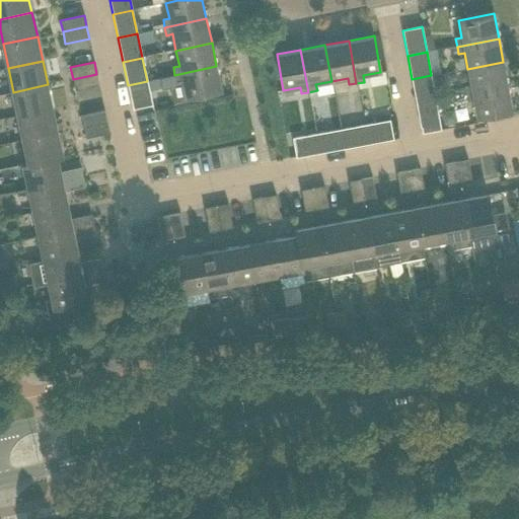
[(507,85),(503,62),(467,69),(470,84),(464,85),(465,93),(507,85)]
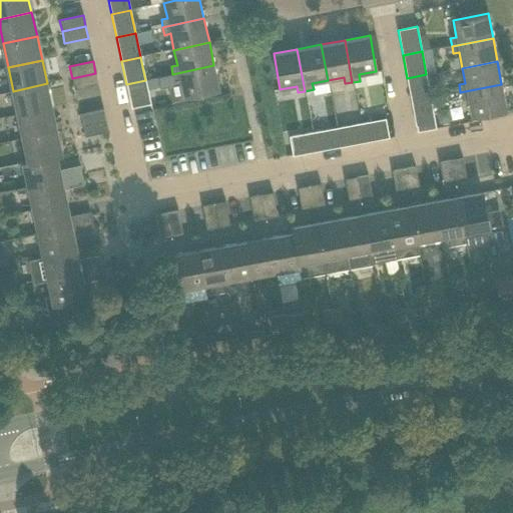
[(219,89),(213,65),(172,74),(174,82),(180,81),(183,96),(219,89)]
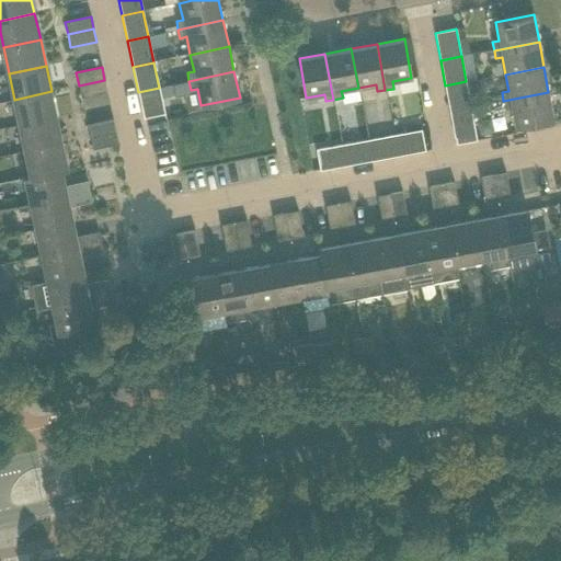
[(107,93),(104,80),(79,86),(81,99),(107,93)]
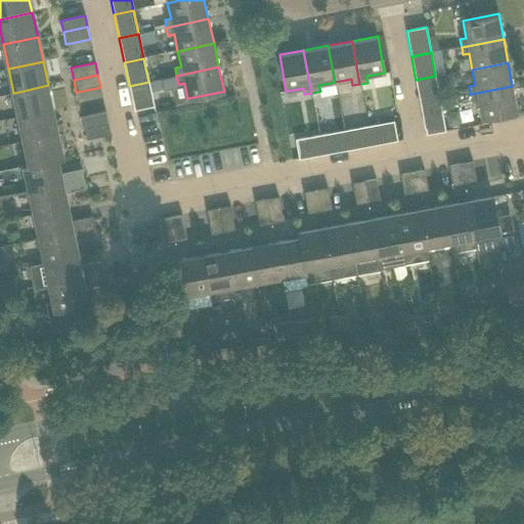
[(439,99),(435,76),(416,80),(420,103),(439,99)]
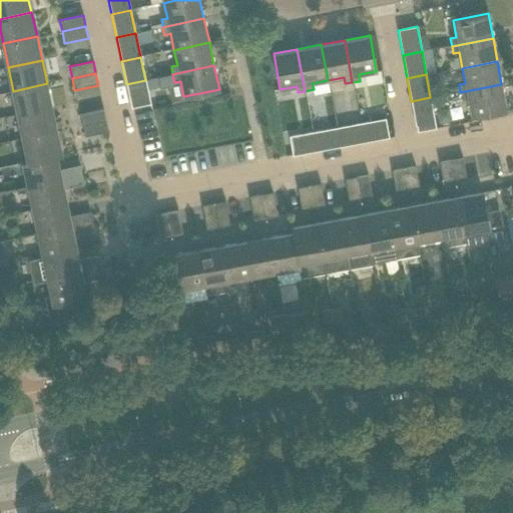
[(150,103),(145,80),(126,84),(131,108),(150,103)]
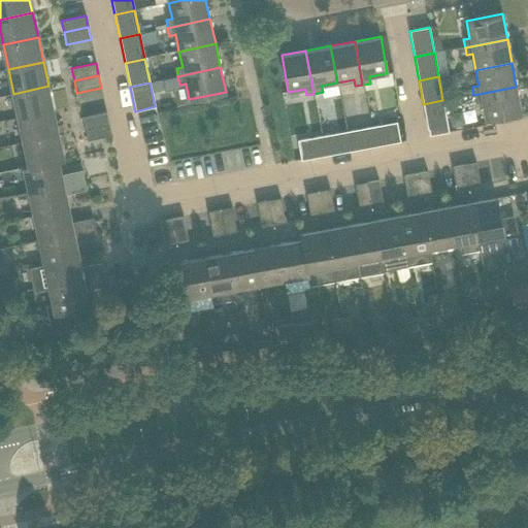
[(54,110),(48,86),(13,94),(19,118),(54,110)]
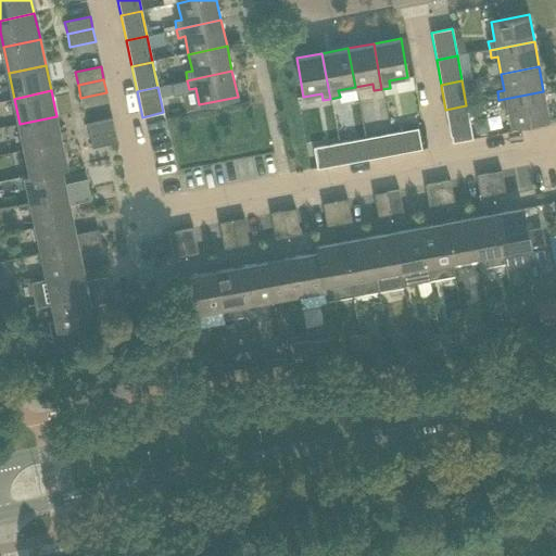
[(548,118),(543,91),(498,100),(501,108),(506,106),(510,126),(548,118)]
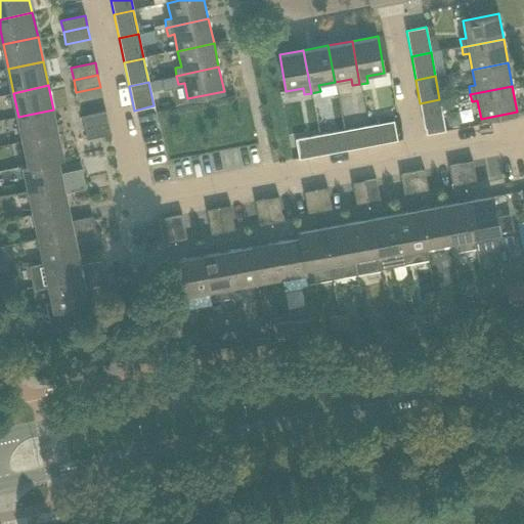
[(444,125),(439,99),(420,103),(425,129),(426,135),(445,131),(444,125)]
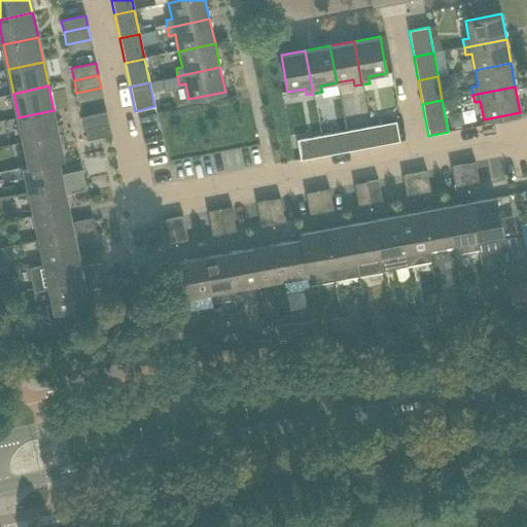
[(59,135),(54,110),(19,117),(24,142),(59,135)]
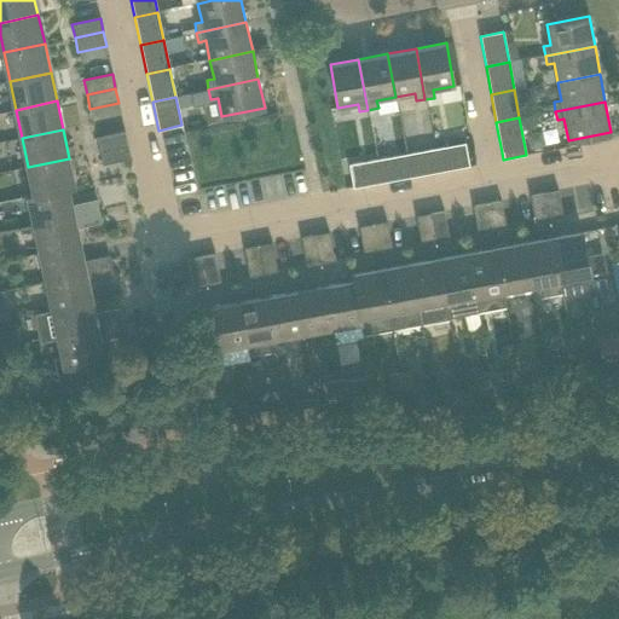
[(127,145),(125,131),(96,138),(99,151),(127,145)]
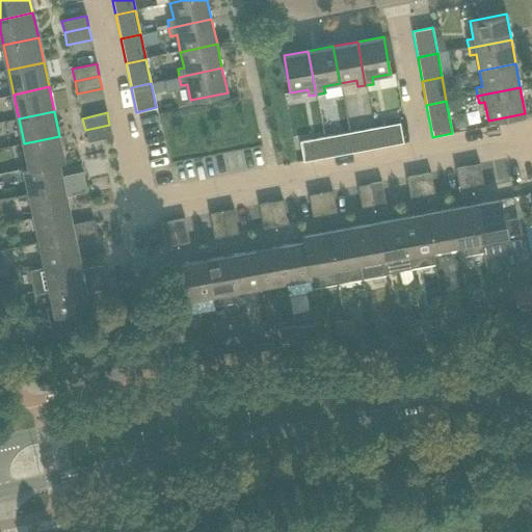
[(399,123),(373,127),(377,148),(403,142),(399,123)]
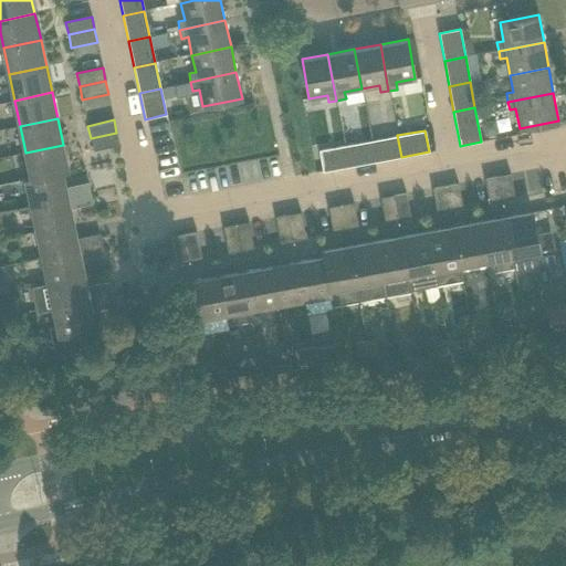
[(119,145),(116,133),(91,138),(93,152),(119,145)]
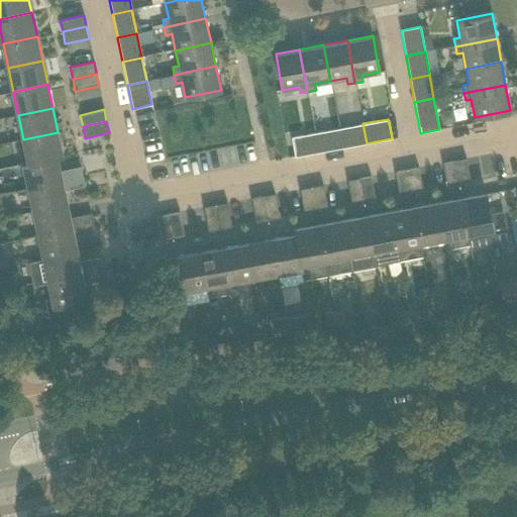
[(367,143),(363,123),(338,128),(342,147),(367,143)]
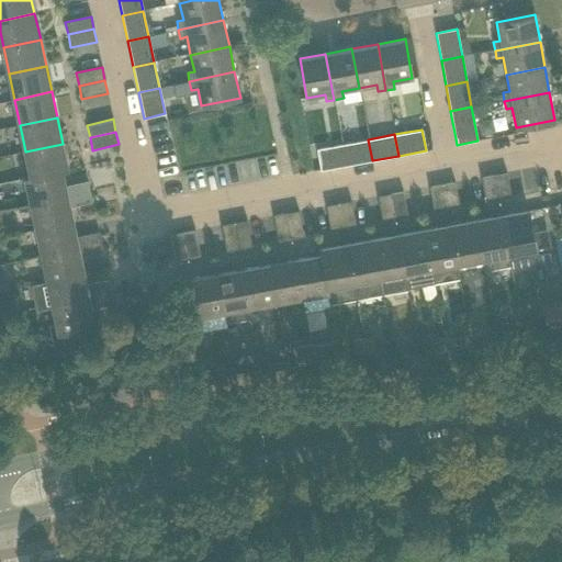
[(372,160),(368,139),(343,144),(346,166),(372,160)]
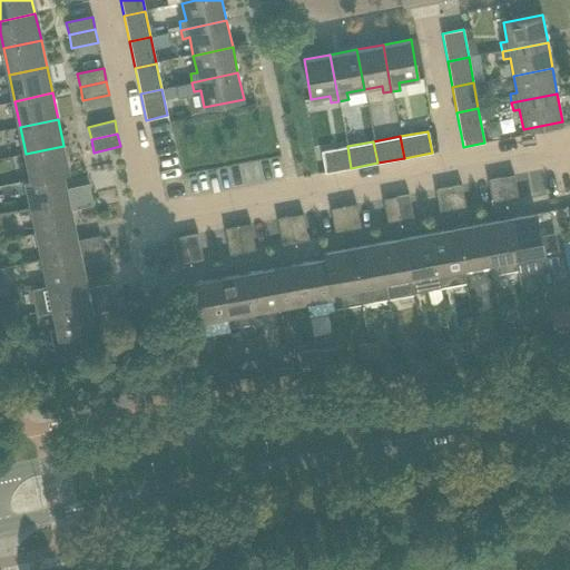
[(69,173),(64,146),(26,154),(31,179),(31,180),(64,174),(69,173)]
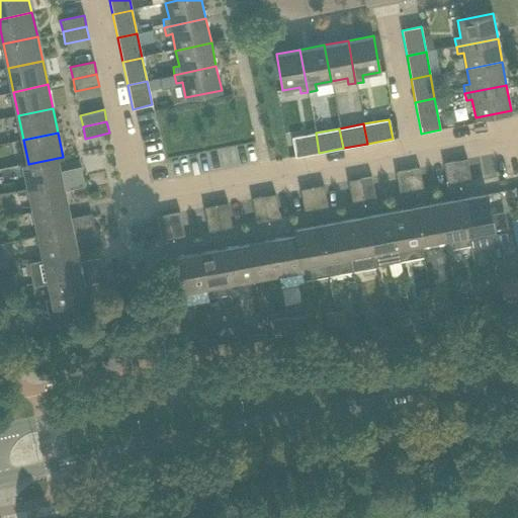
[(319,153),(316,133),(291,138),(295,157),(319,153)]
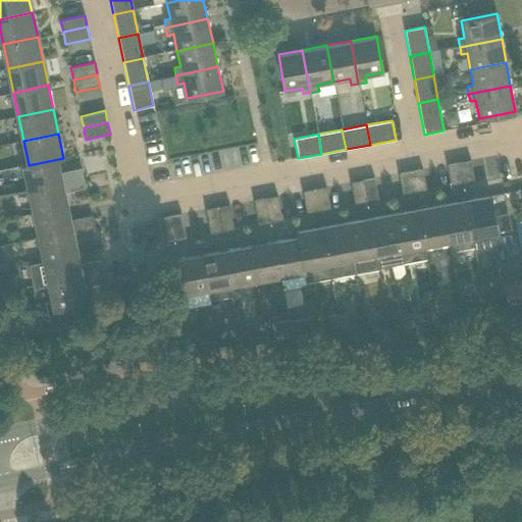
[(61,172),(58,159),(29,165),(29,164),(22,165),(28,190),(84,177),(82,168),(61,172)]
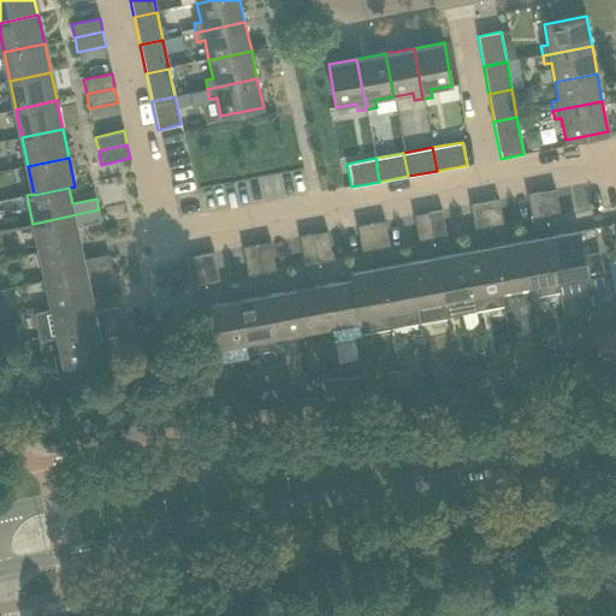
[(561,217),(555,189),(542,191),(546,220),(561,217)]
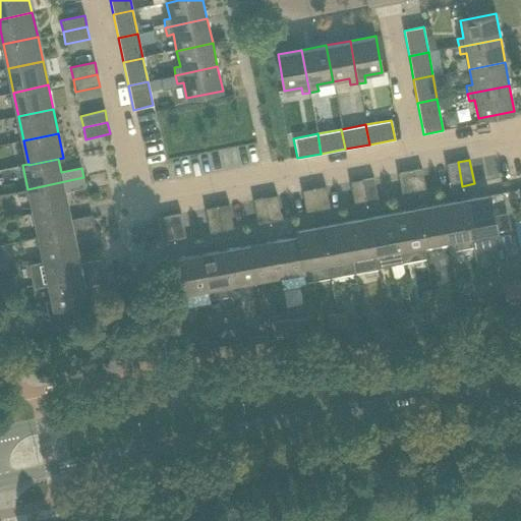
[(462,186),(458,162),(446,164),(451,188),(462,186)]
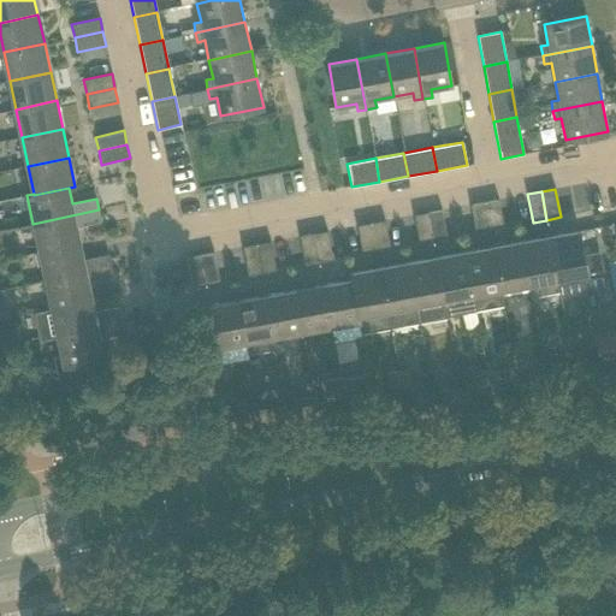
[(503,227),(498,200),(484,202),(490,230),(503,227)]
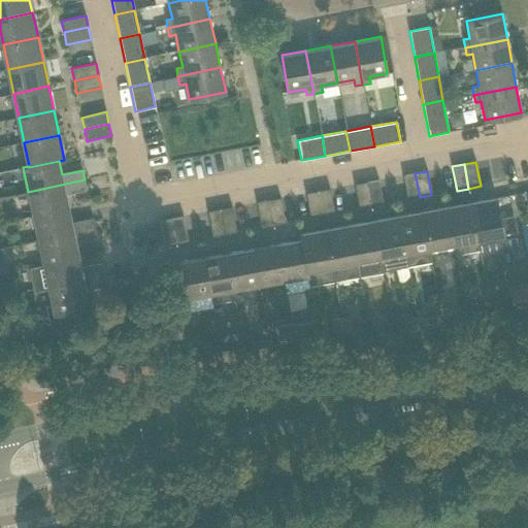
[(420,197),(415,173),(403,175),(407,199),(420,197)]
